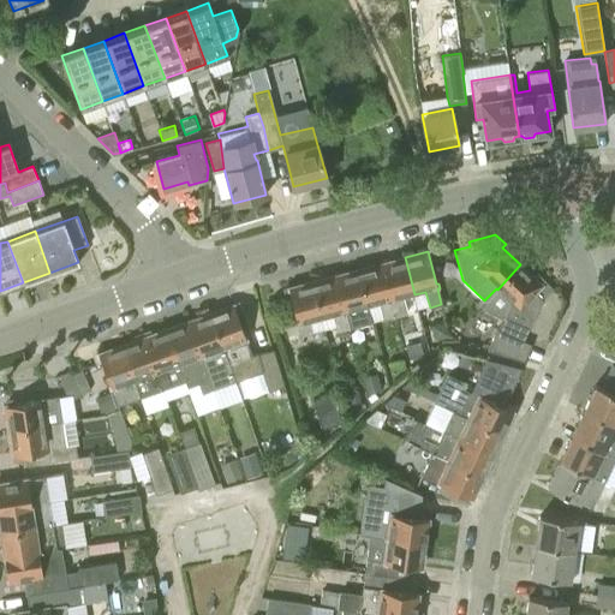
[(402,298),(415,294),(405,257),(381,263),(394,316),(406,314),(402,298)]
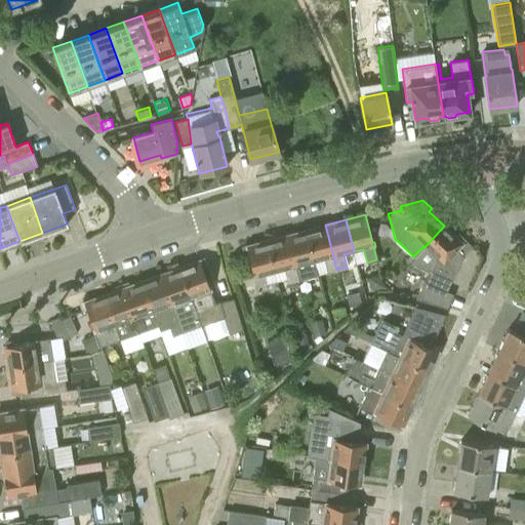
[(317,275),(336,270),(325,225),(306,230),(314,261),(316,269),(317,275)]
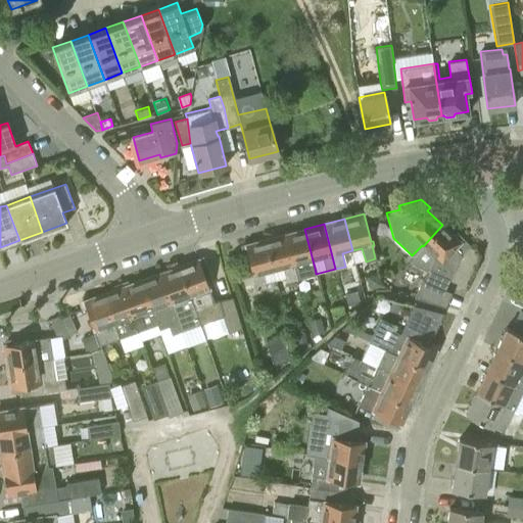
[(442,225),(423,246),(434,256),(427,272),(447,281),(460,254),(469,244),(460,236),(457,238),(442,225)]
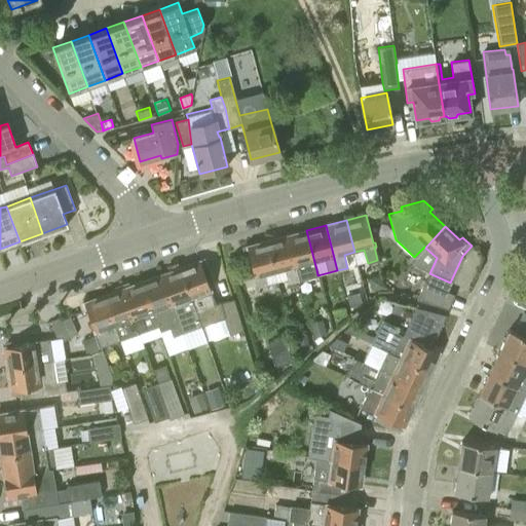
[(306,272),(316,269),(314,262),(306,230),(286,235),(298,280),(301,291),(310,289),(306,272)]
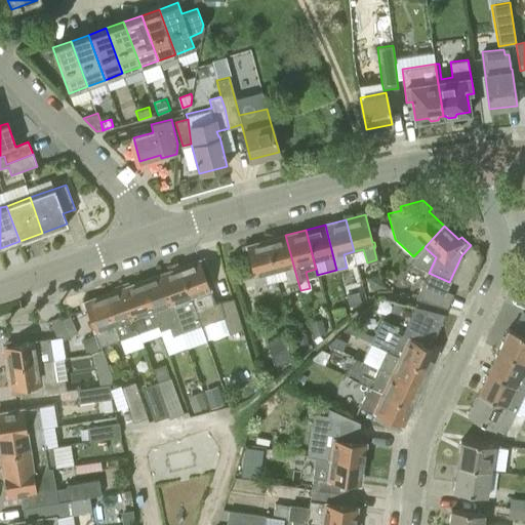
[(289,293),(300,290),(297,280),(285,235),(267,240),(274,272),(284,270),(289,293)]
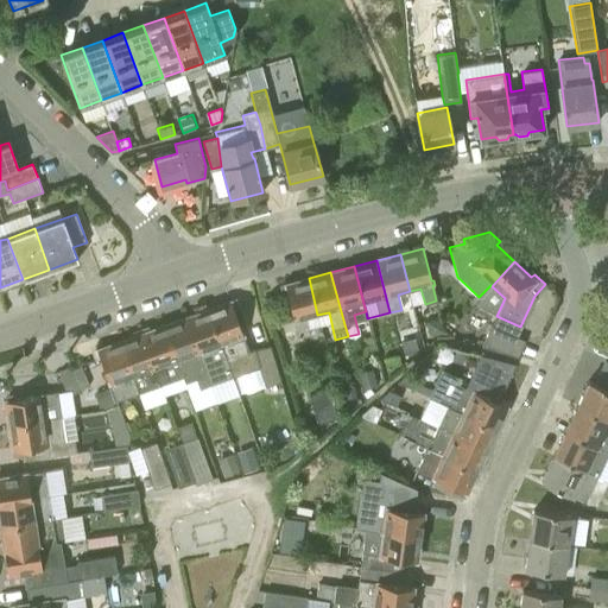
[(306,318),(317,315),(309,278),(285,284),(286,287),(285,287),(292,316),(291,316),(292,321),(293,321),(298,337),(310,334),(306,318)]
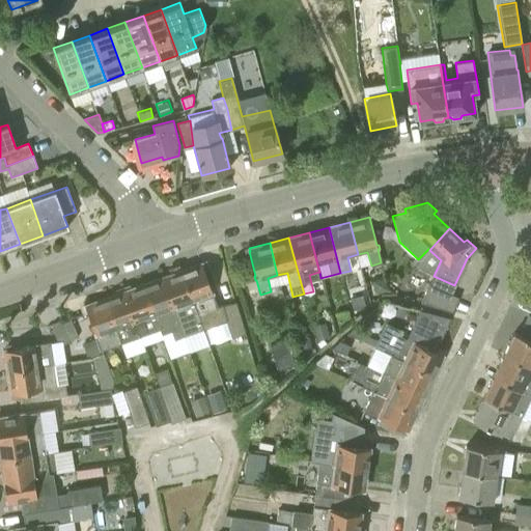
[(197,314),(203,329),(225,320),(230,337),(245,333),(235,302),(217,307),(213,294),(215,294),(213,290),(212,290),(201,262),(182,270),(197,314)]
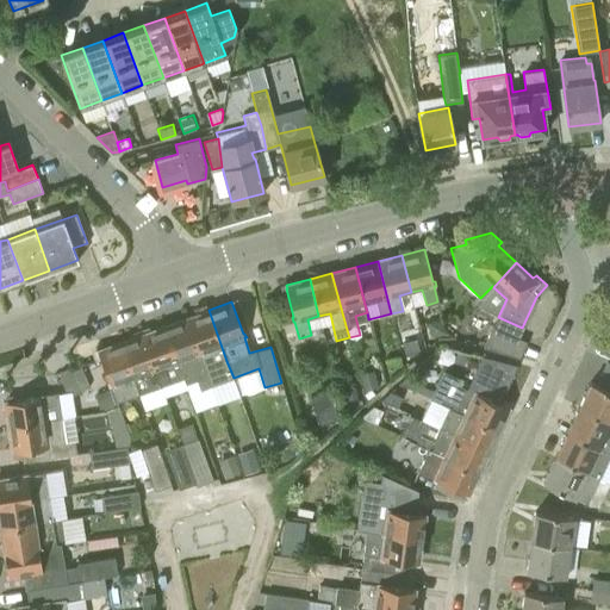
[(211,387),(234,378),(226,361),(209,310),(186,318),(205,369),(211,387)]
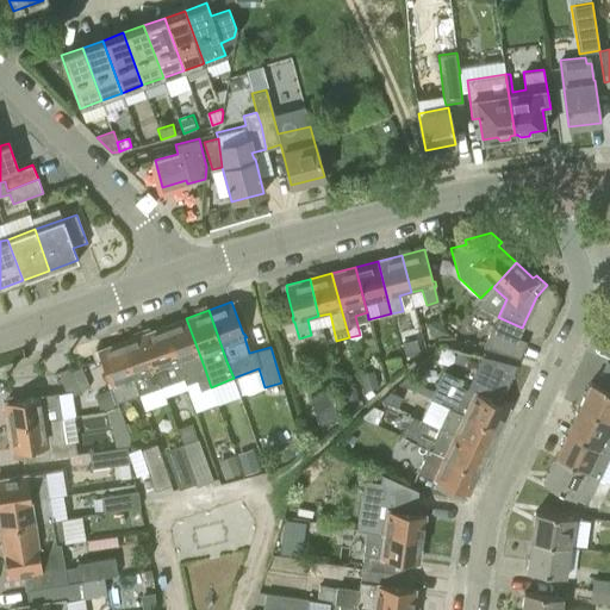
[(217,403),(211,387),(205,369),(186,318),(165,327),(181,373),(187,388),(195,411),(217,403)]
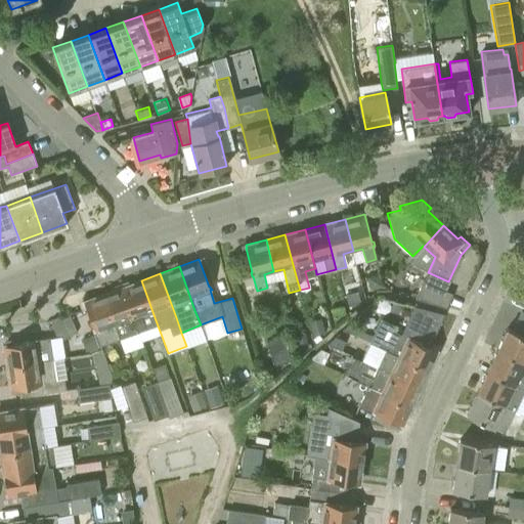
[(366,276),(369,290),(383,287),(380,273),(366,276)]
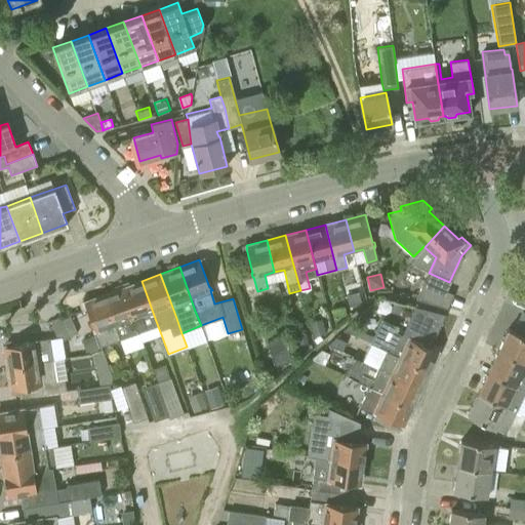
[(447,308),(447,307),(443,306),(448,291),(423,280),(415,298),(447,308)]
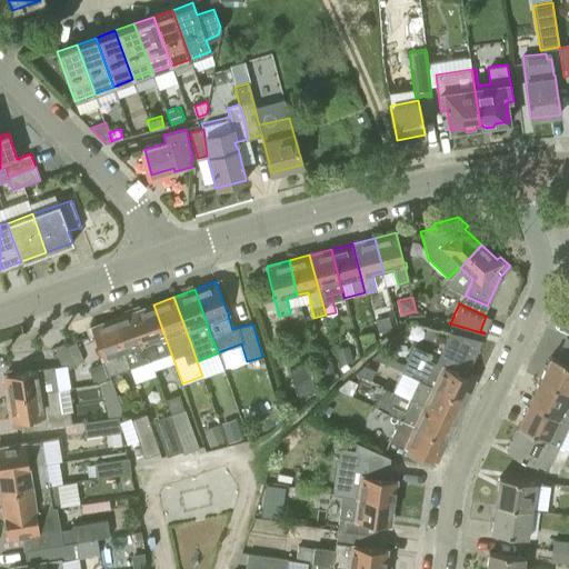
[(153,305),(132,311),(148,356),(169,348),(153,305)]
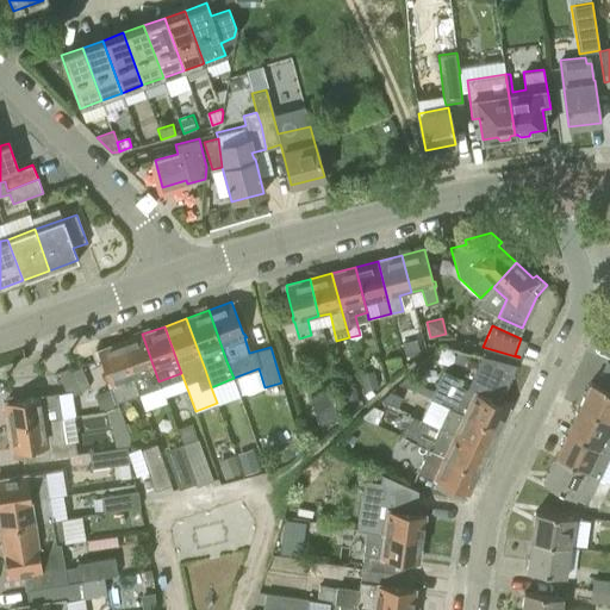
[(142,334),(120,342),(138,394),(161,386),(159,381),(142,334)]
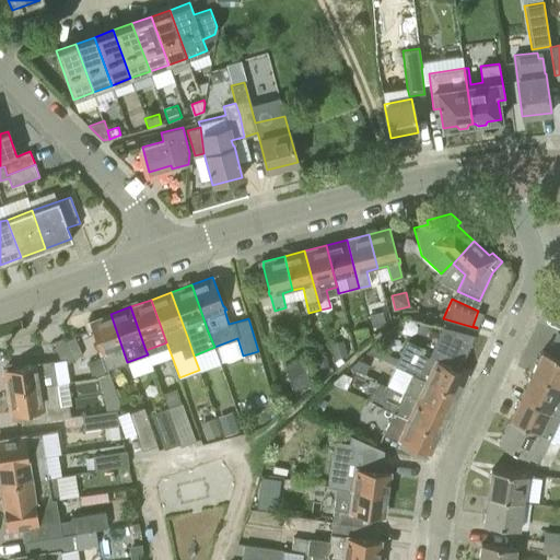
[(369,314),(372,327),(385,324),(382,311),(369,314)]
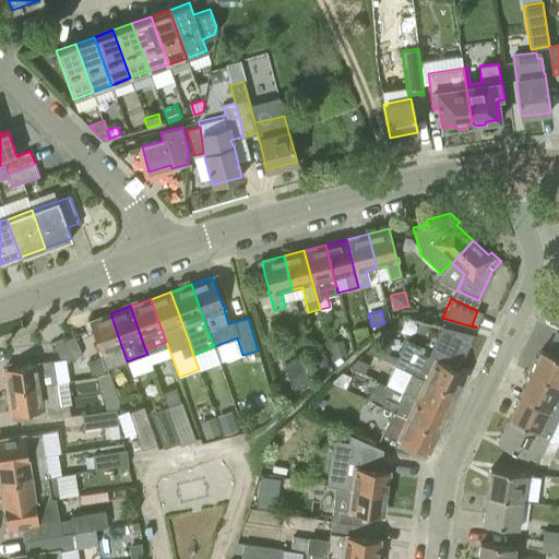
[(106,368),(127,361),(110,313),(90,321),(99,349),(97,351),(99,355),(102,355),(106,368)]
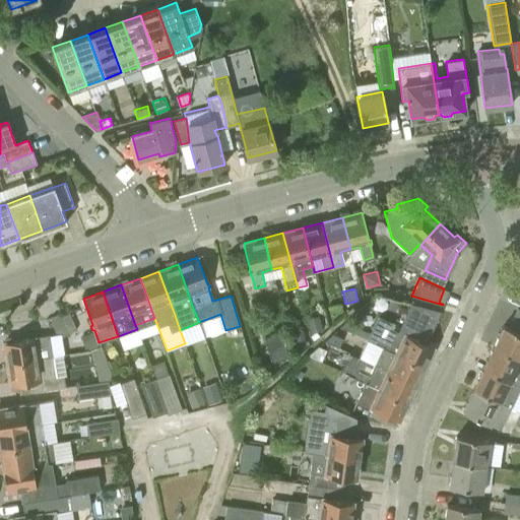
[(328,306),(331,316),(342,313),(340,303),(328,306)]
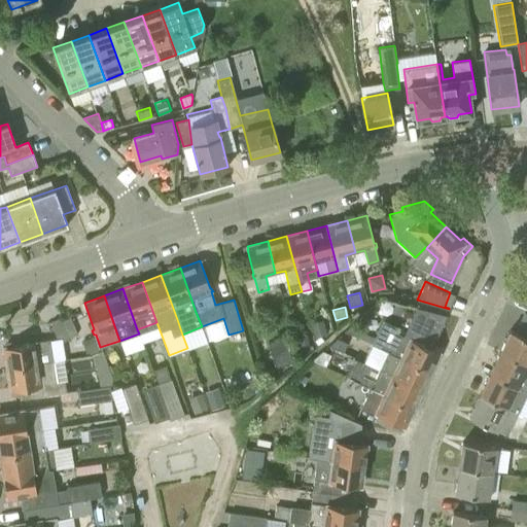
[(499,352),(526,364),(526,313),(524,312),(515,332),(510,329),(499,352)]
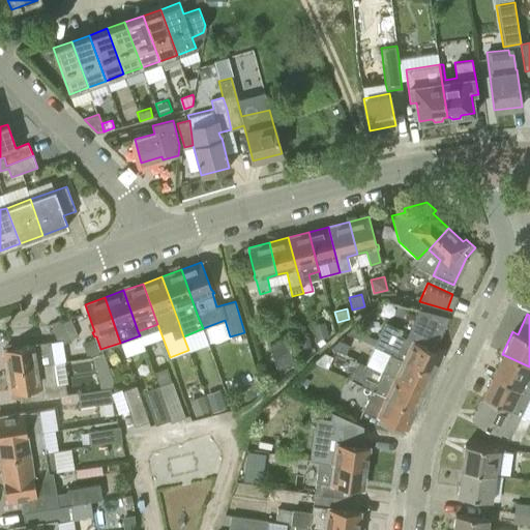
[(70,319),(63,321),(69,337),(77,335),(70,319)]
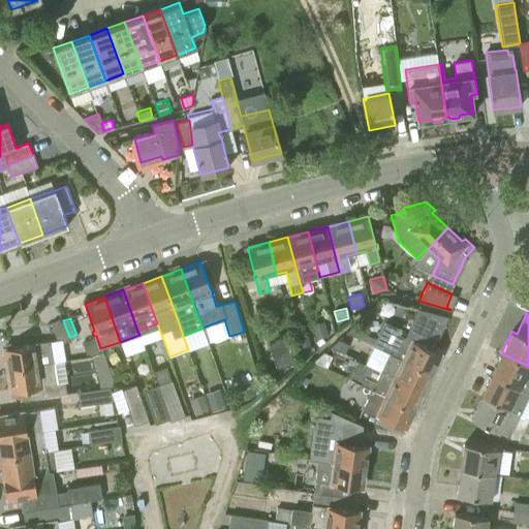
[(58,344),(70,340),(63,319),(51,323),(58,344)]
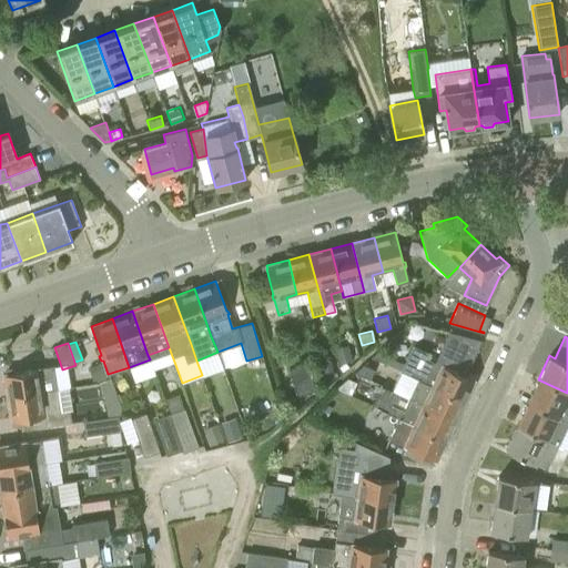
[(334,348),(338,364),(353,361),(348,344),(334,348)]
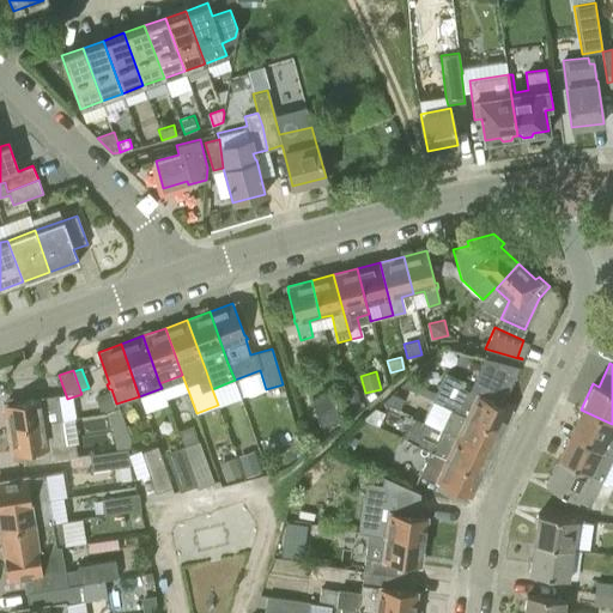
[(449,408),(501,429),(510,410),(480,395),(480,393),(475,390),(474,393),(460,386),(462,381),(444,372),(436,392),(420,386),(407,380),(400,386),(449,408)]
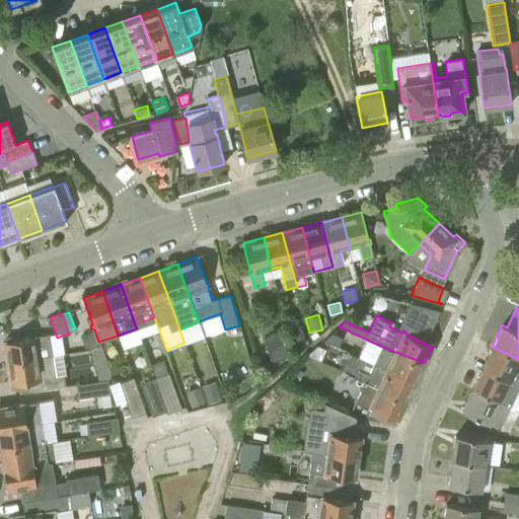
[(288,330),(291,347),(305,343),(301,327),(288,330)]
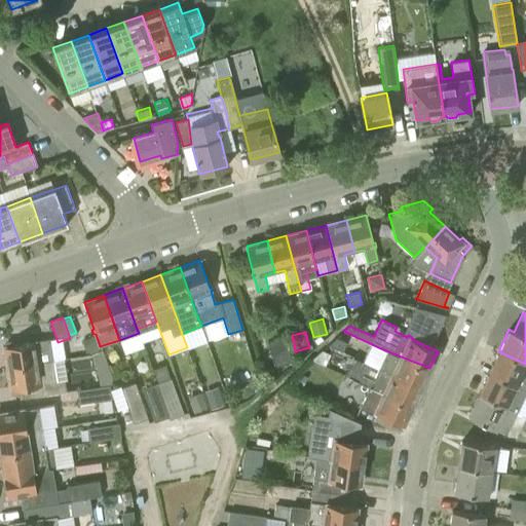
[(86,352),(99,348),(95,335),(82,340),(86,352)]
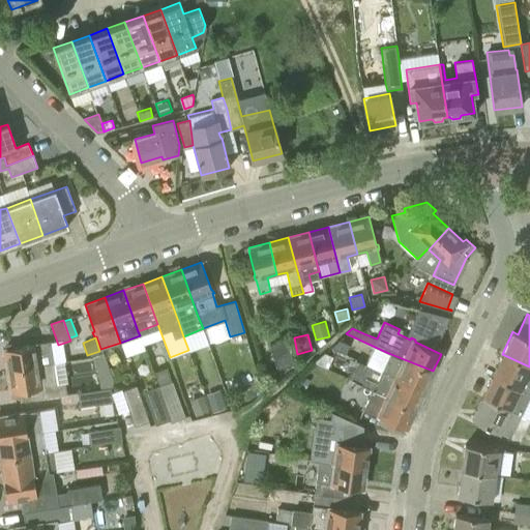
[(287,339),(269,344),(276,369),(294,364),(287,339)]
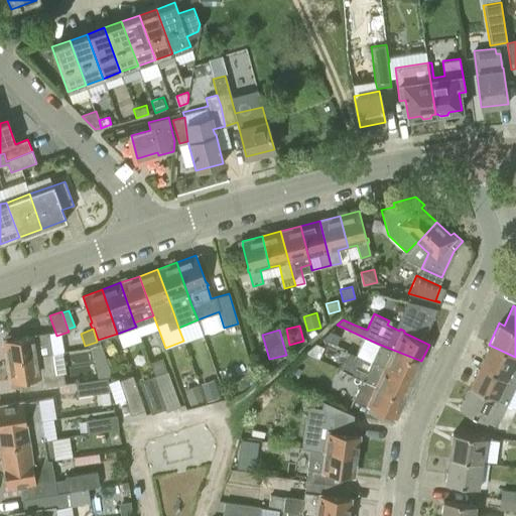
[(336,345),(340,336),(330,331),(321,338),(336,345)]
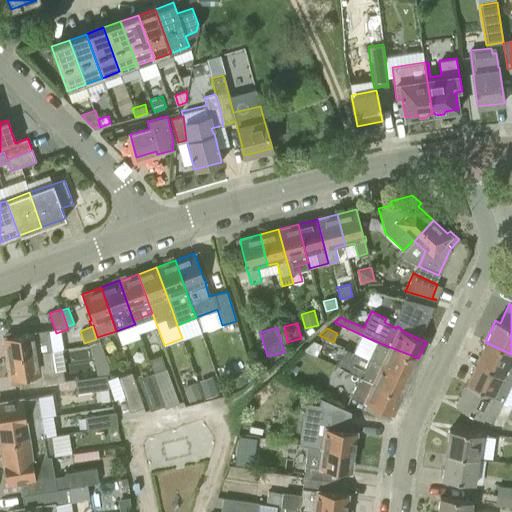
[(7,358),(52,351),(48,330),(6,337),(6,336),(3,336),(7,358)]
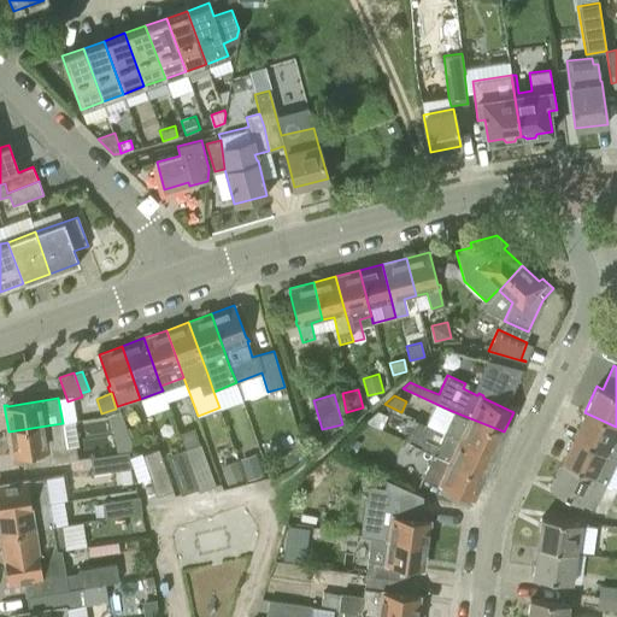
[(377,411),(365,422),(381,429),(388,416),(377,411)]
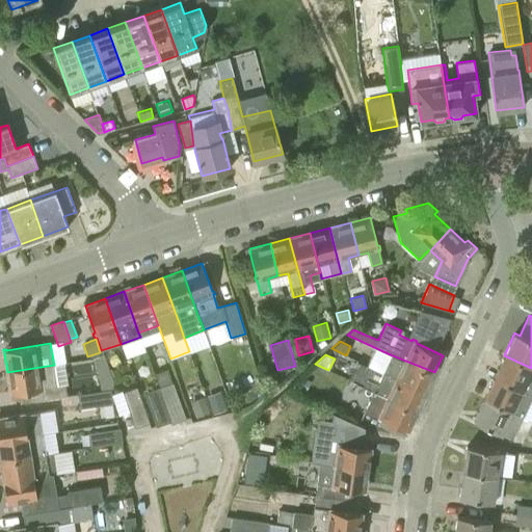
[(426,391),(434,372),(390,354),(382,371),(426,391)]
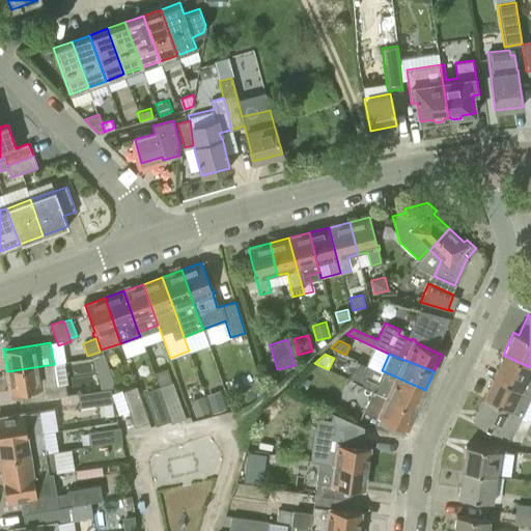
[(102,390),(110,389),(113,383),(103,355),(93,358),(102,390)]
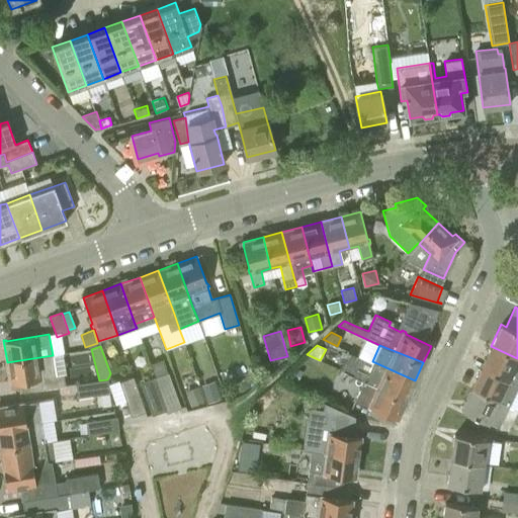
[(517,358),(491,346),(481,366),(517,383),(517,358)]
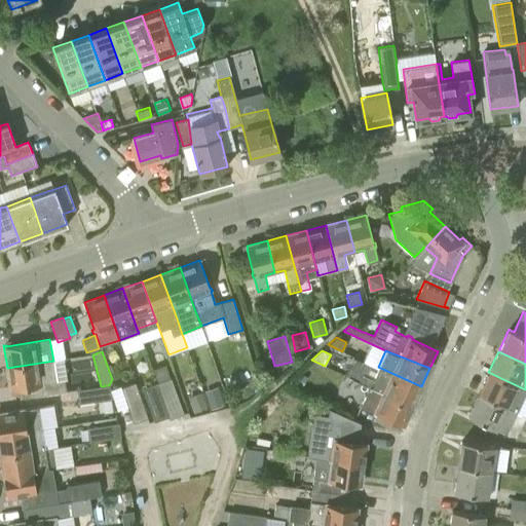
[(53,361),(7,368),(10,388),(41,383),(43,395),(67,390),(66,379),(70,379),(67,359),(53,361)]
